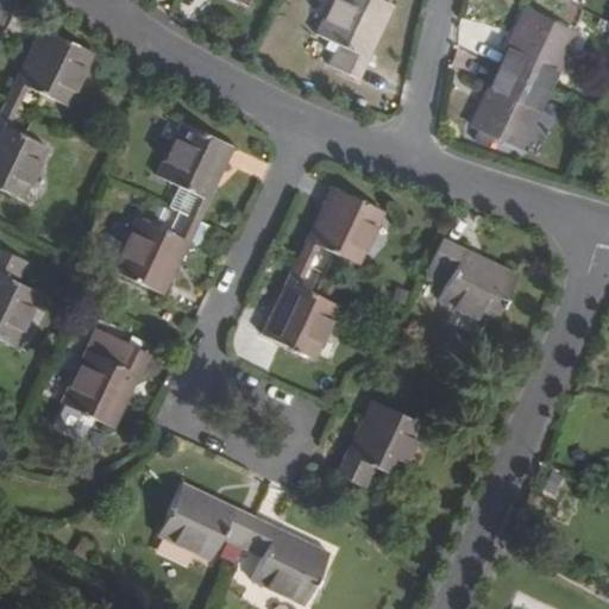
[(332,67),(362,81),(370,58),(363,56),(388,2),(382,0),(330,0),(314,32),(341,45),(332,67)]
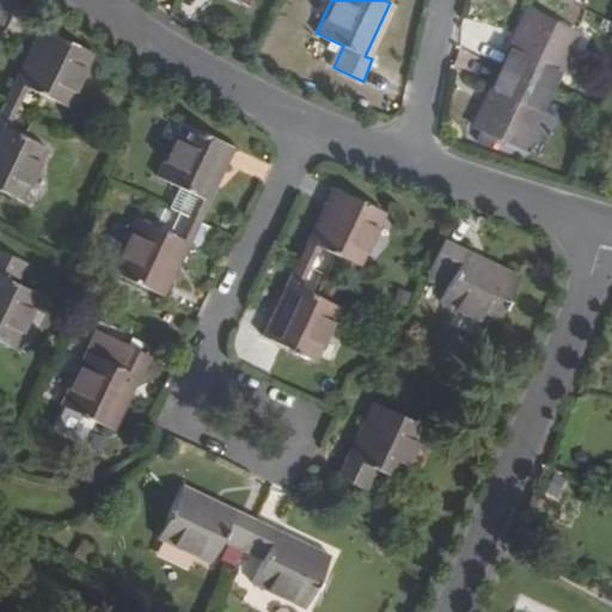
[(398,7),(390,2),(365,56),(372,59),(398,7)]
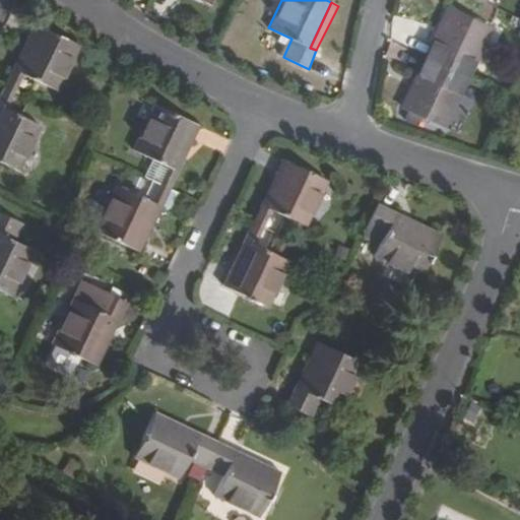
[(434,41),(427,58),(469,78),(492,28),(449,8),(439,29),(447,34),(443,44),(434,41)]
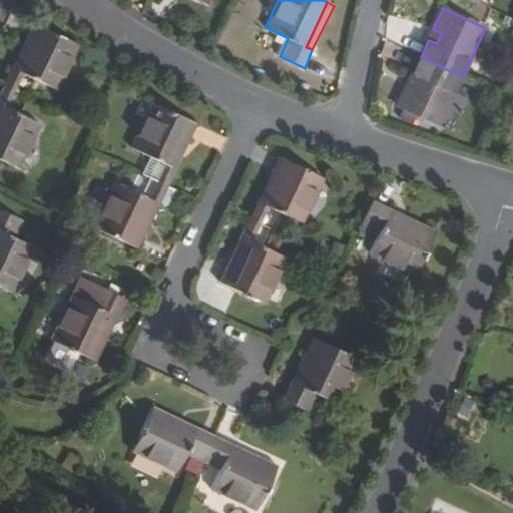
[(28,36),(36,40),(22,66),(15,62),(4,84),(17,91),(27,74),(60,90),(82,45),(35,22),(28,36)]
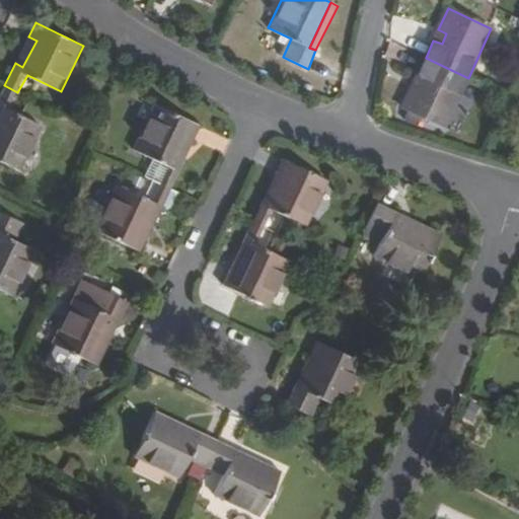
[(446,33),(438,29),(433,41),(442,44),(446,33)]
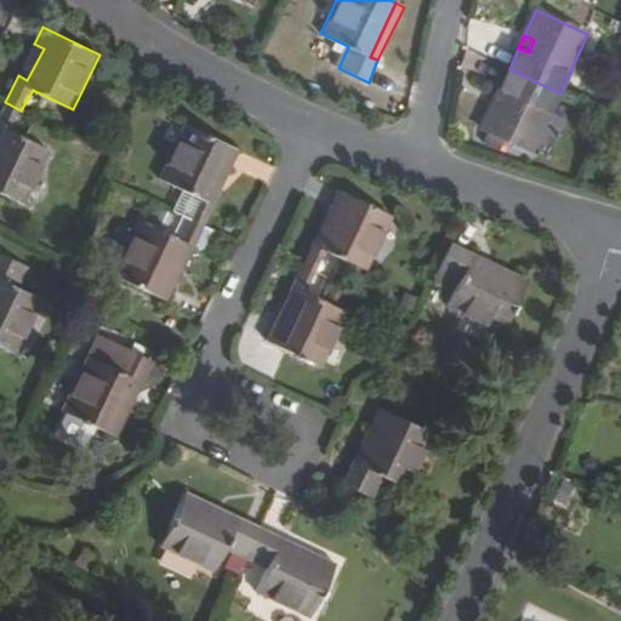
[(44,49),(34,44),(18,75),(27,80),(44,49)]
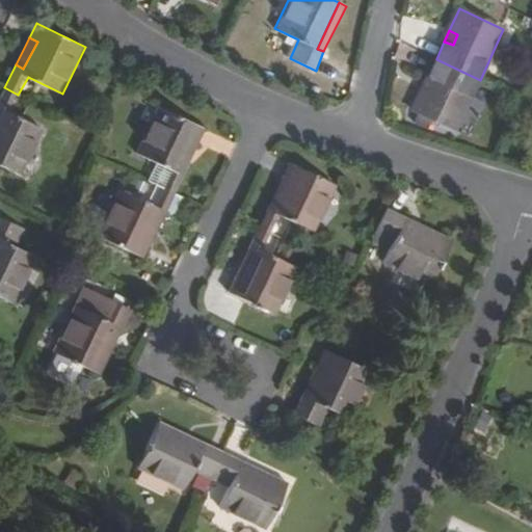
[(423,88),(414,110),(456,129),(480,80),(436,59),(428,76),(436,80),(431,91),(423,88)]
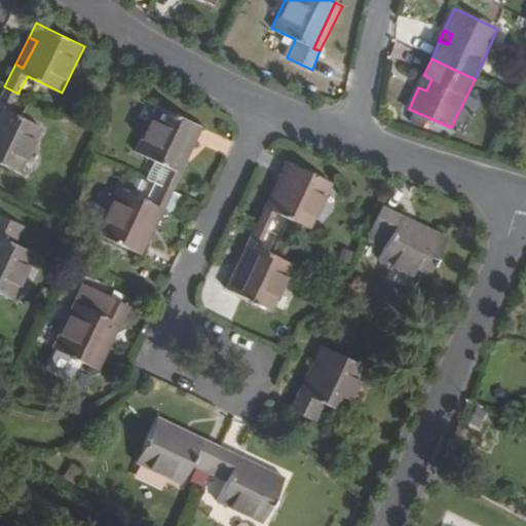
[(431,79),(423,75),(418,87),(426,90),(431,79)]
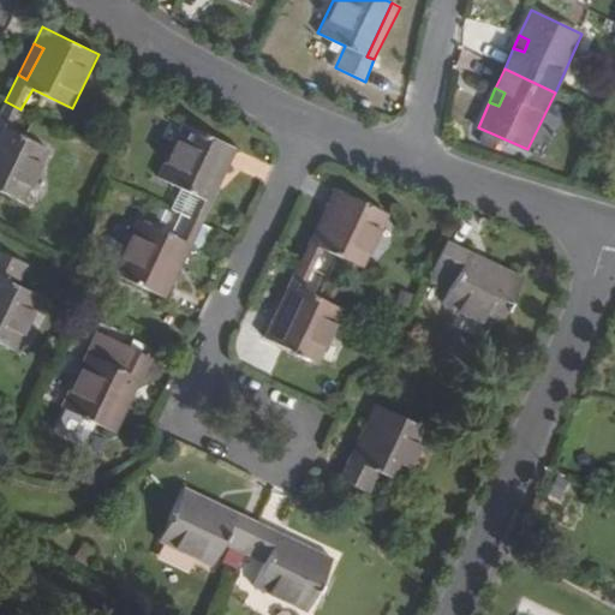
[(21,109),(5,101),(0,111),(0,124),(11,129),(21,109)]
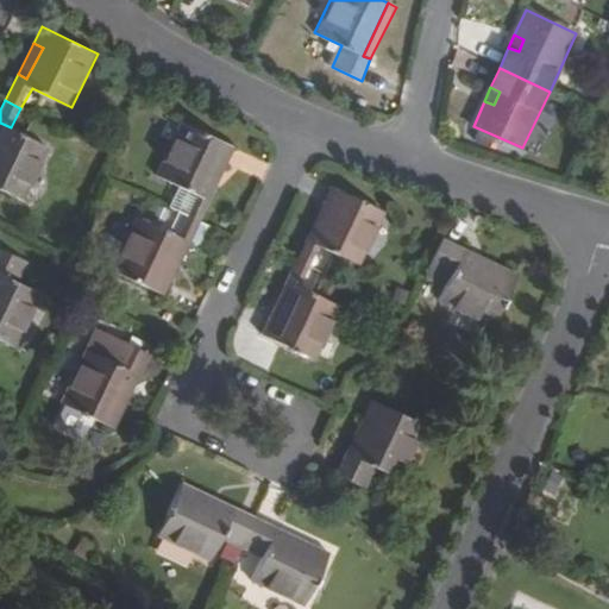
[(181,120),(155,174),(196,194),(211,201),(214,195),(206,190),(220,159),(230,164),(237,148),(181,120)]
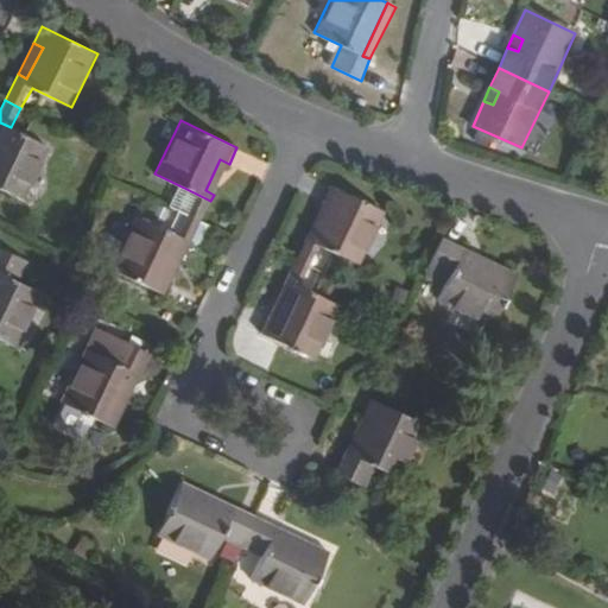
[(0,188),(25,201),(52,147),(11,127),(0,122),(0,130),(1,131),(0,132),(0,188)]
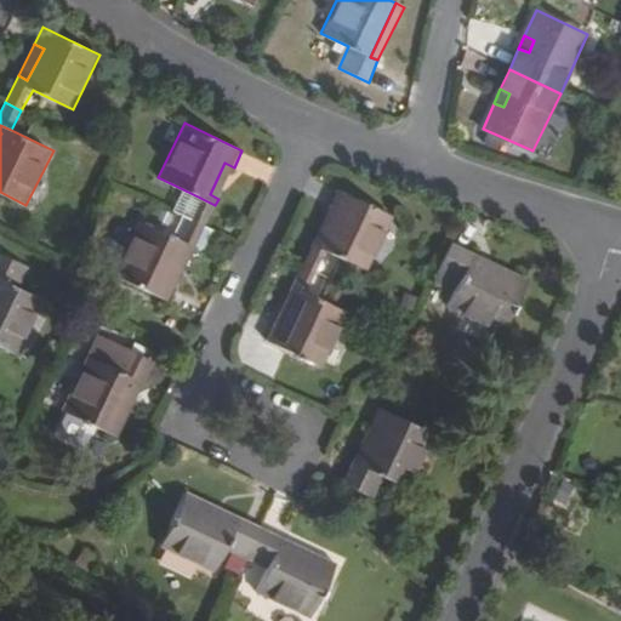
[(234,167),(224,163),(210,194),(218,199),(234,167)]
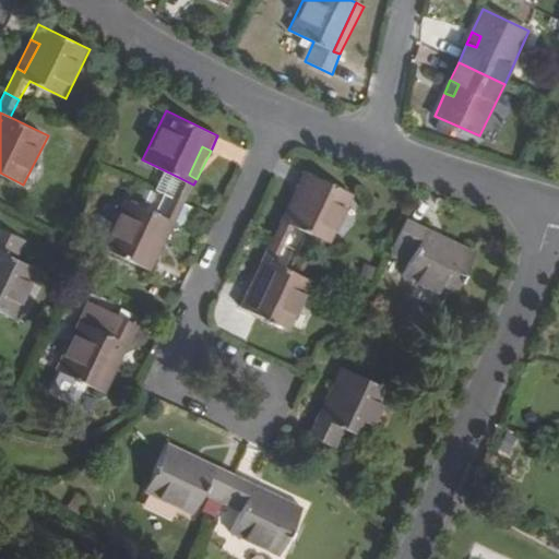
[(297,186),(305,190),(292,218),(283,214),(281,219),(295,226),(332,244),(357,194),(305,169),(297,186)]
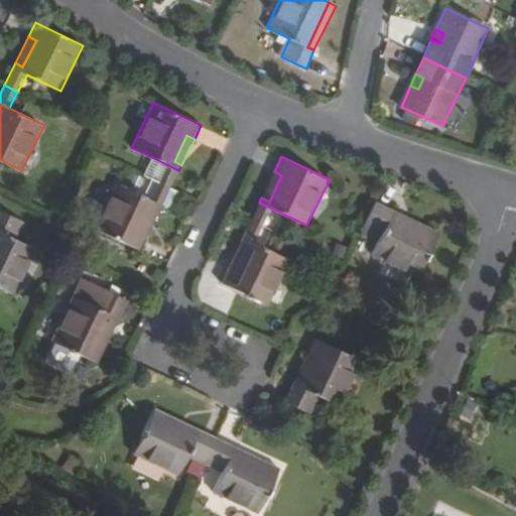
[(178,170),(166,164),(158,181),(149,200),(162,206),(170,187),(178,170)]
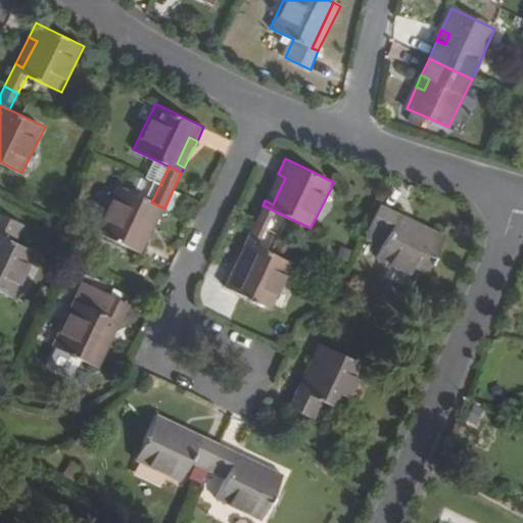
[(285,178),(278,174),(265,200),(273,204),(285,178)]
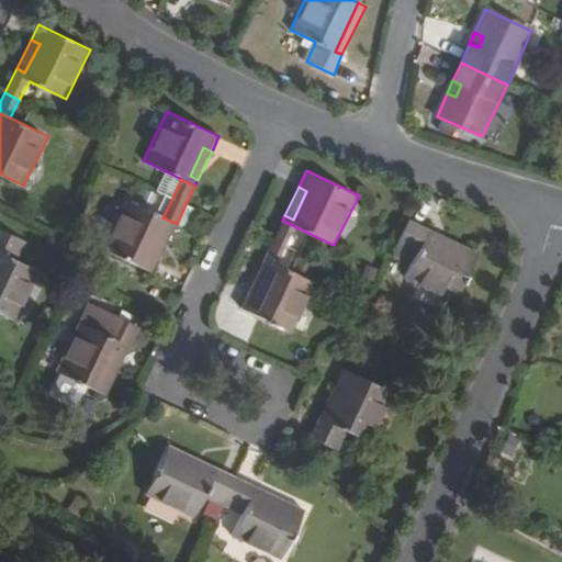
[(101,248),(154,273),(160,258),(153,254),(167,225),(175,229),(177,224),(163,217),(125,199),(101,248)]
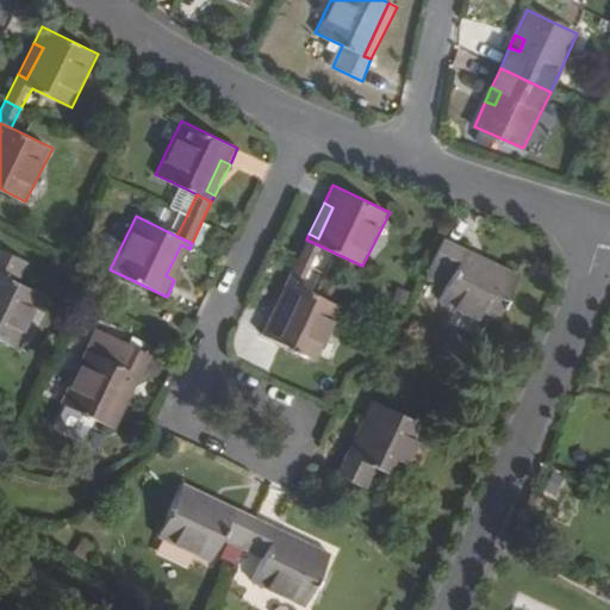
[(201,222),(192,243),(203,248),(213,228),(201,222)]
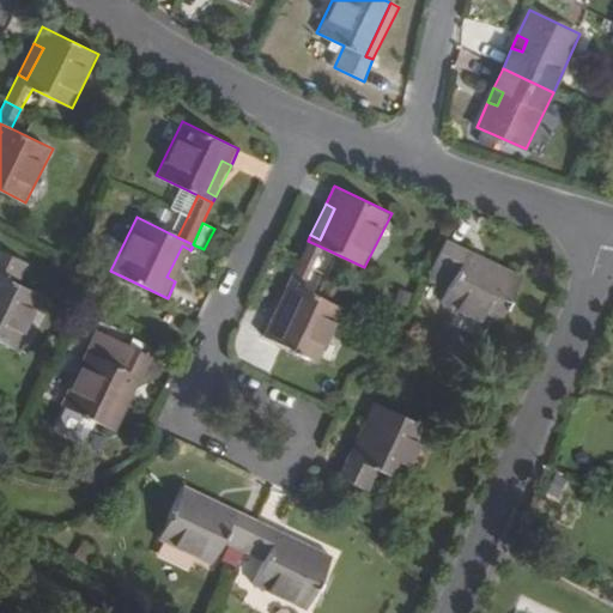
[(467,248),(445,238),(429,275),(450,285),(441,304),(493,329),(517,281),(463,256),(467,248)]
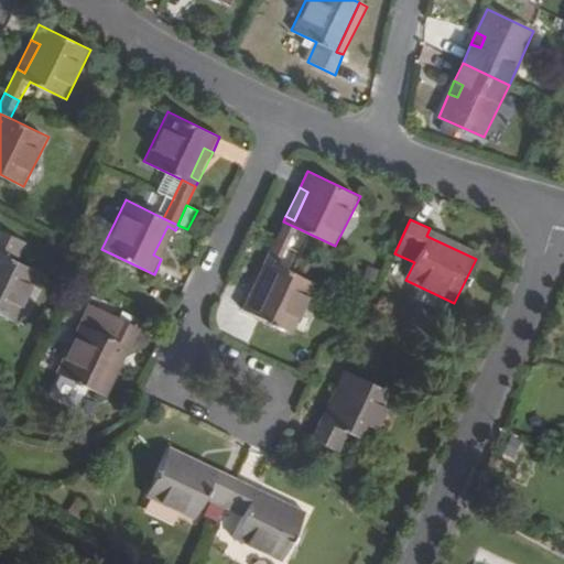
[(297,228),(283,221),(274,240),(264,260),(280,267),(289,247),(297,228)]
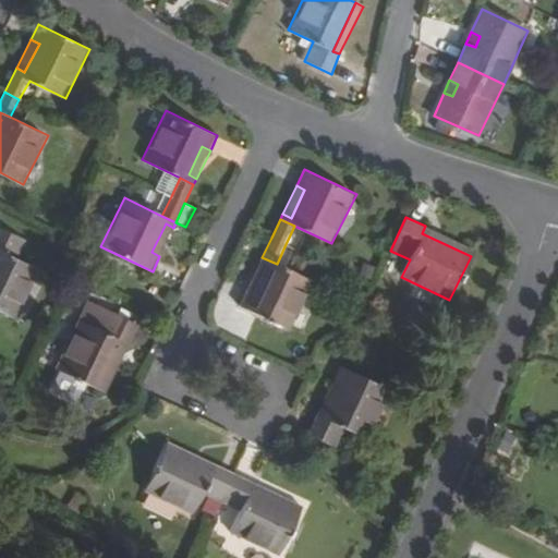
[(173,228),(166,223),(152,252),(159,256),(173,228)]
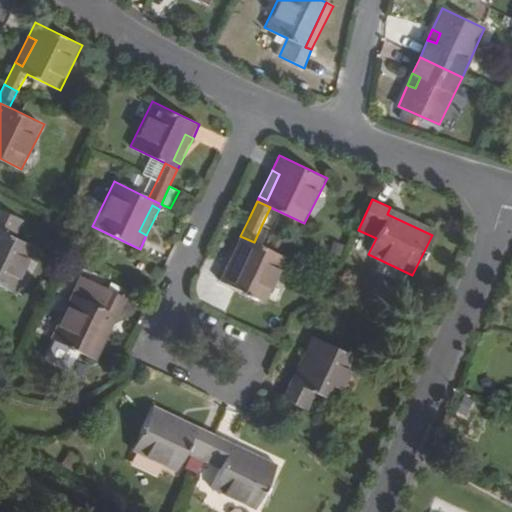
[(390,207),(387,214),(432,235),(435,228),(390,207)]
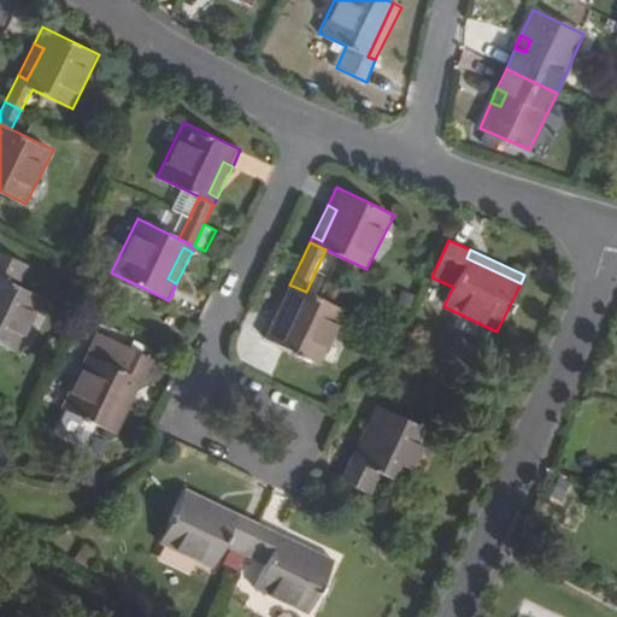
[(0,342),(18,353),(46,298),(19,285),(29,265),(0,251),(0,342)]
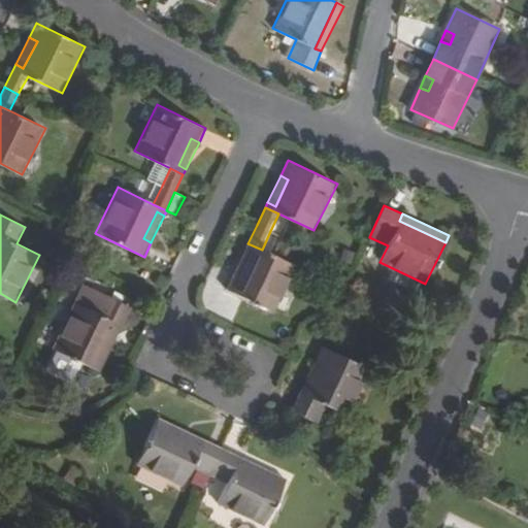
[(275,314),(297,266),(262,250),(248,243),(245,249),(253,253),(240,278),(233,275),(226,290),(275,314)]
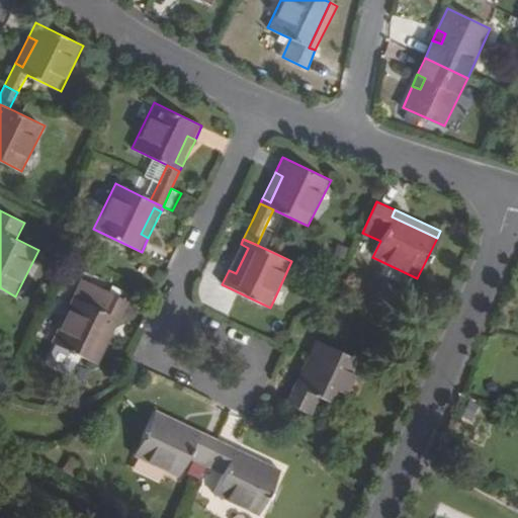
[(248,248),(241,244),(229,270),(236,273),(248,248)]
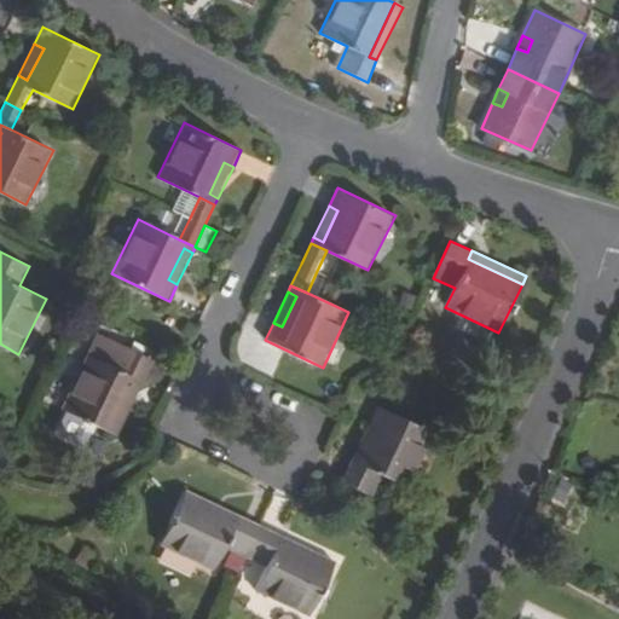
[(403,291),(397,305),(409,311),(415,298),(403,291)]
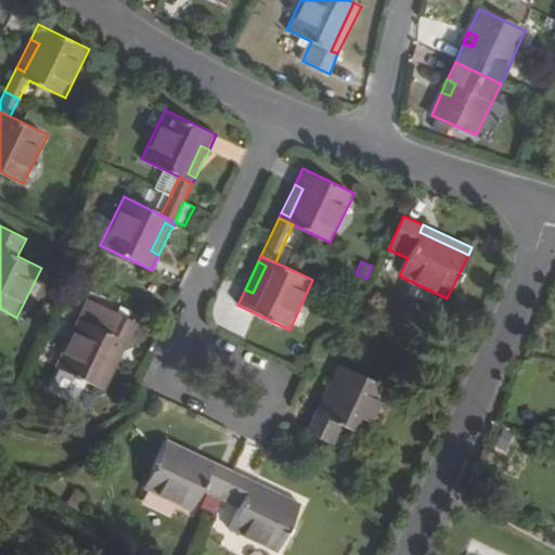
[(74,267),(65,285),(82,293),(91,275),(74,267)]
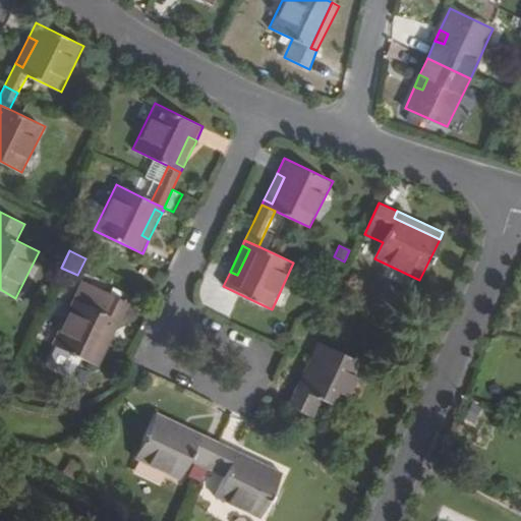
[(82,279),(74,297),(96,307),(105,290),(82,279)]
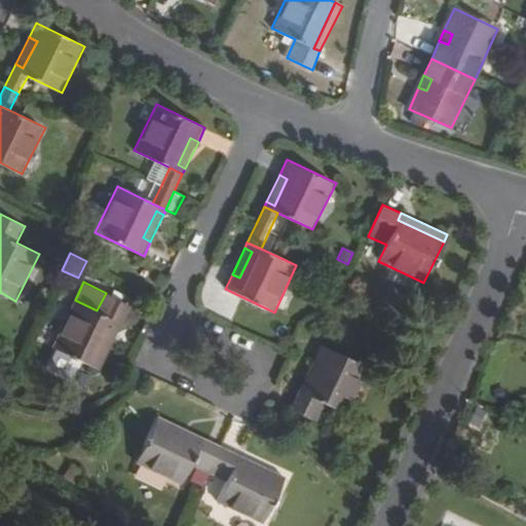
[(75,300),(51,347),(91,366),(114,318),(122,323),(130,305),(106,293),(97,310),(75,300)]
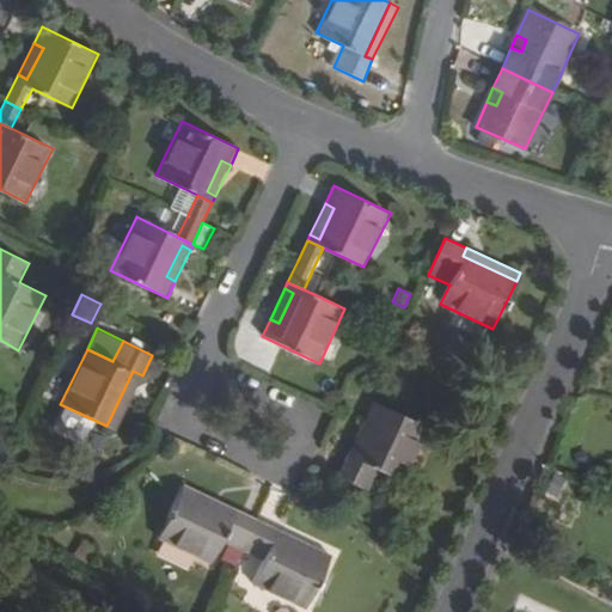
[(142,375),(133,371),(106,426),(116,430),(142,375)]
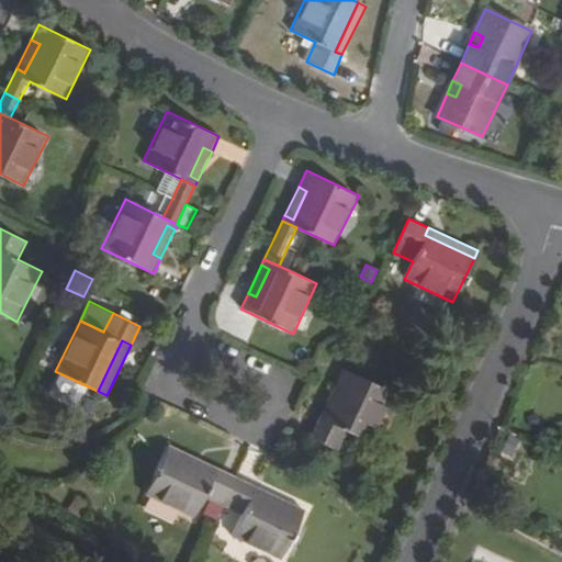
[(351,371),(343,367),(318,417),(326,420),(351,371)]
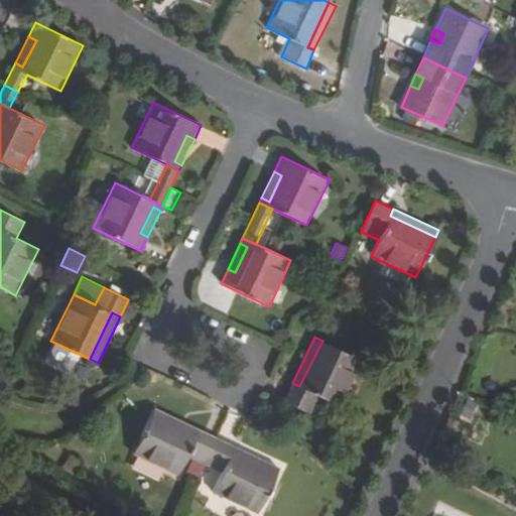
[(362,360),(323,341),(299,386),(292,383),(283,400),(311,413),(319,395),(341,405),(362,360)]
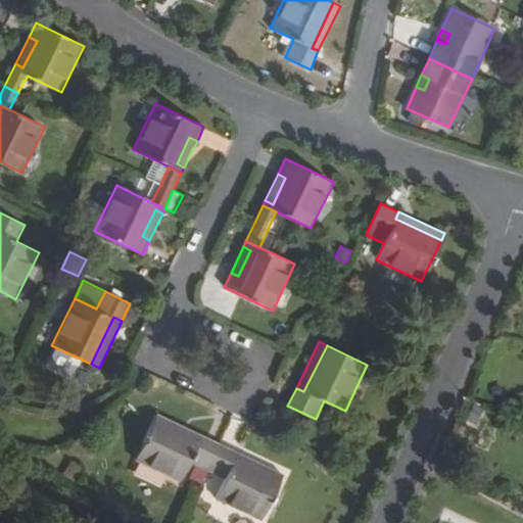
[(502,384),(492,387),(495,399),(506,396),(502,384)]
